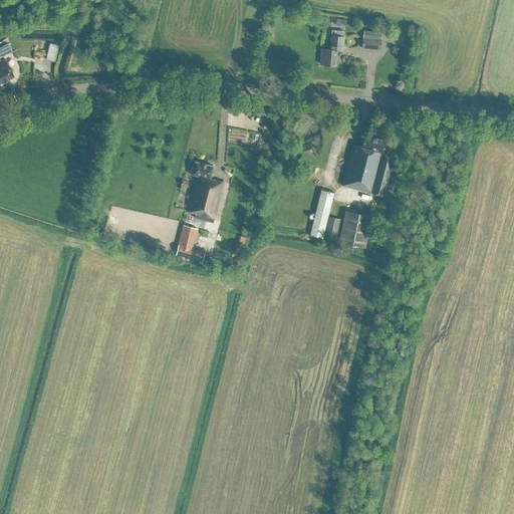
[(342,50),(343,35),(330,34),(329,49),(321,48),(320,63),(334,64),(336,49),(342,50)]
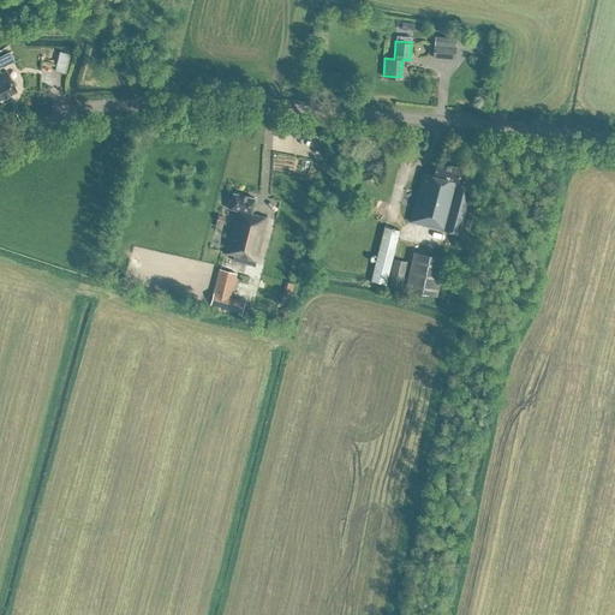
[(454,59),(455,46),(434,45),(433,57),(454,59)]
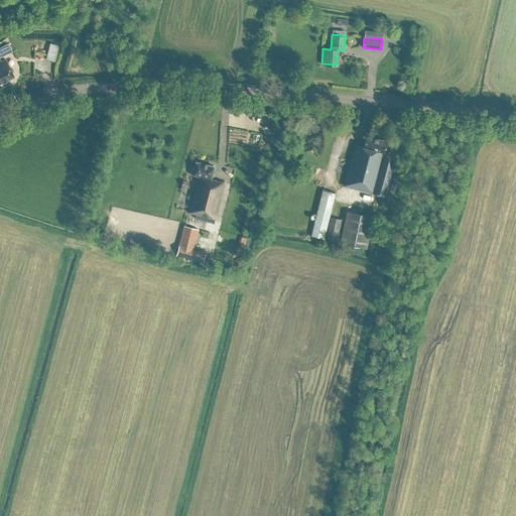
[(52,40),(48,57),(58,59),(62,43),(52,40)]
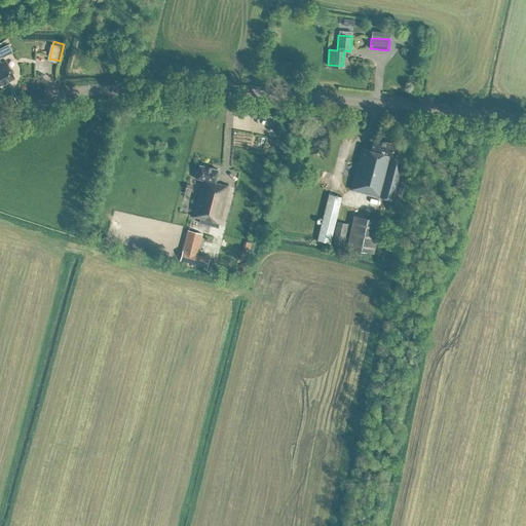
[(7,44),(0,46),(0,57),(10,51),(7,44)]
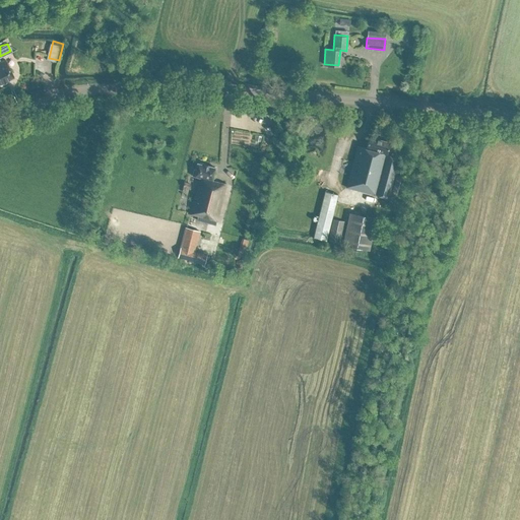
[(0,83),(13,77),(5,59),(0,61),(0,83)]
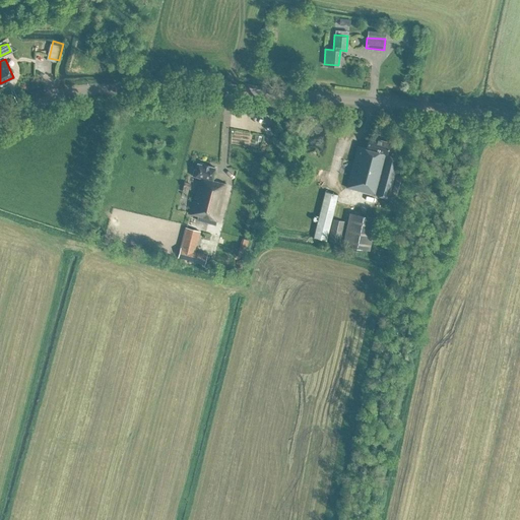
[(386,153),(389,142),(369,136),(366,148),(356,146),(346,187),(387,197),(398,156),(386,153)]
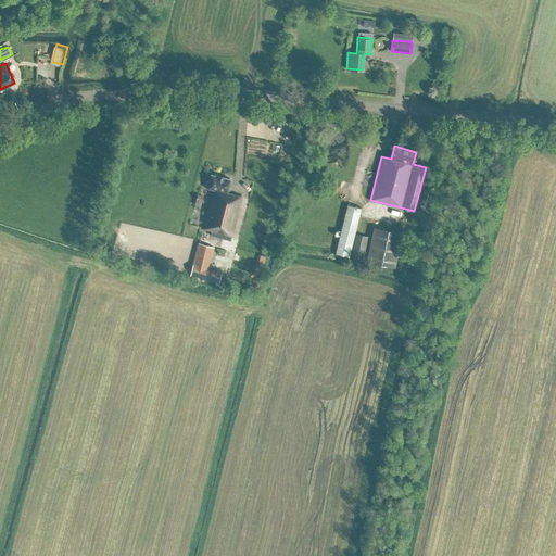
[(230,240),(241,196),(227,192),(230,179),(211,174),(206,188),(212,189),(202,228),(211,230),(210,235),(230,240)]
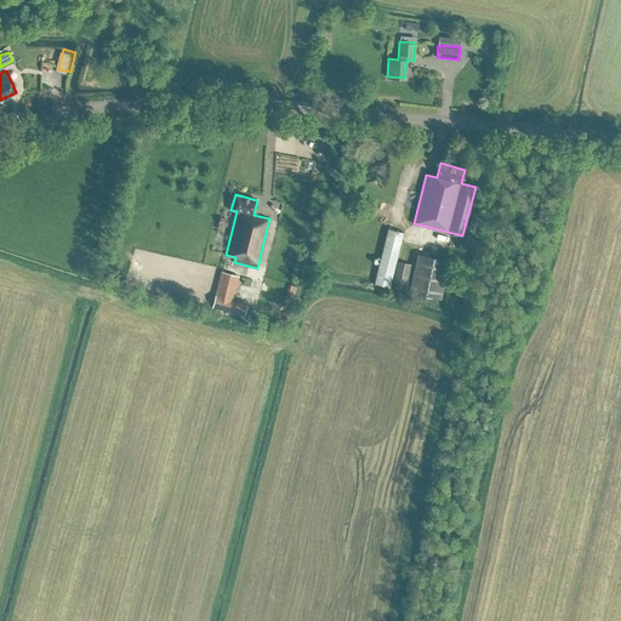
[(478,231),(483,212),(473,209),(468,227),(478,231)]
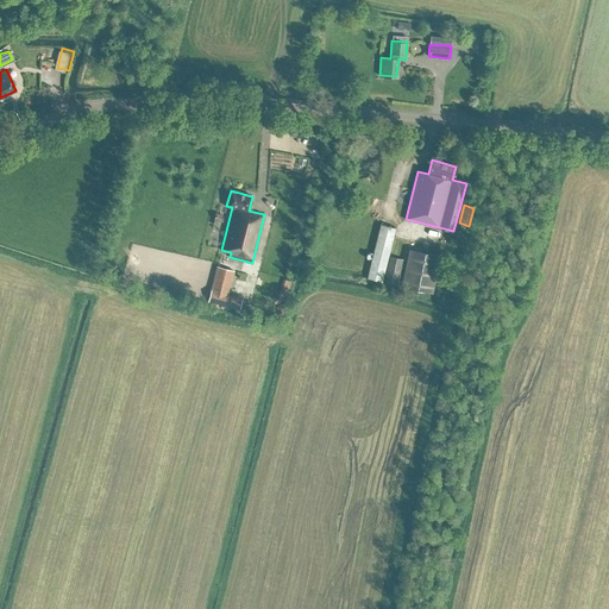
[(366,277),(382,281),(395,227),(380,224),(366,277)]
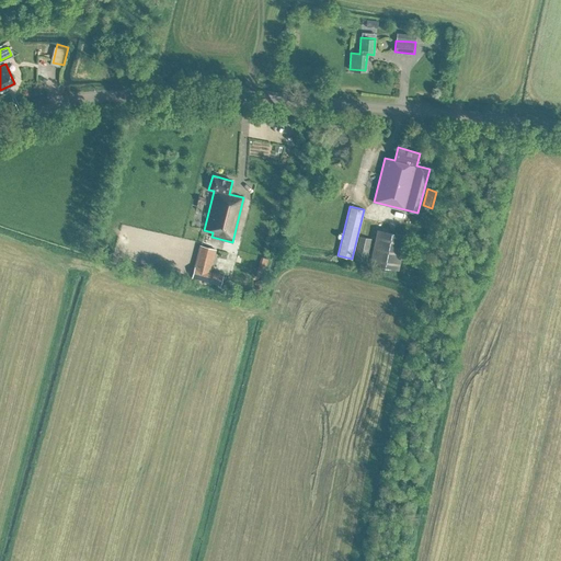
[(377,228),(375,241),(369,263),(398,268),(405,235),(377,228)]
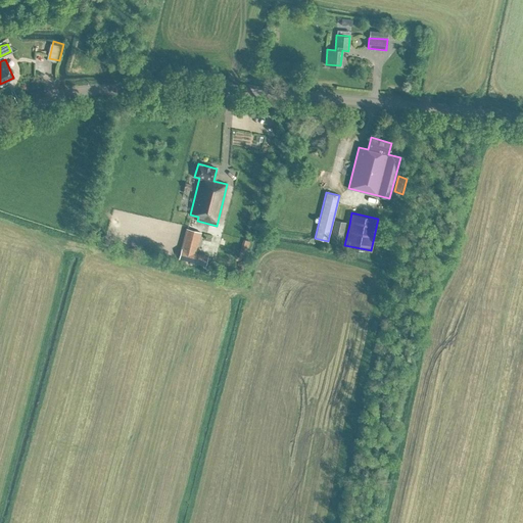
[(332,230),(329,242),(341,244),(343,232),(345,222),(334,220),(332,230)]
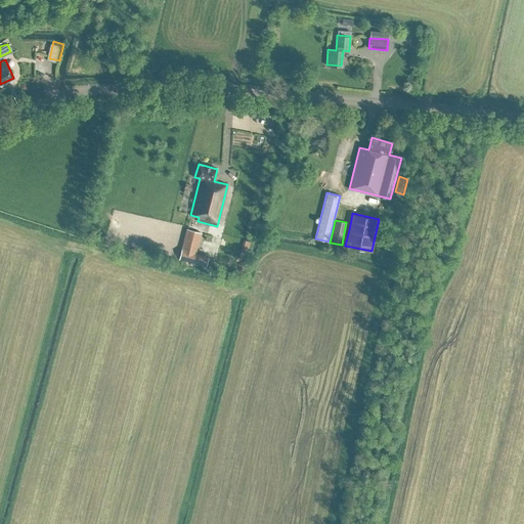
[(194,256),(201,232),(186,229),(181,252),(194,256)]
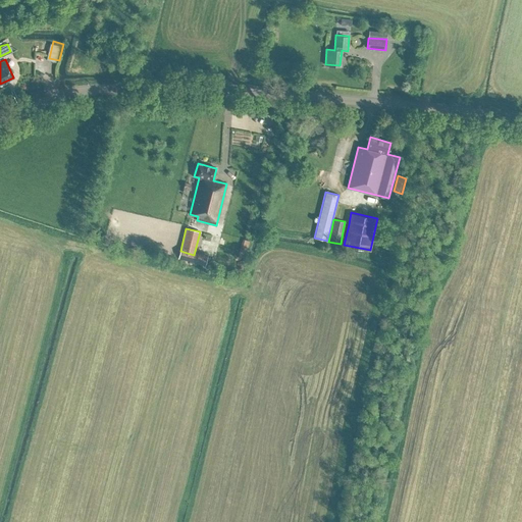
[(249,251),(252,239),(245,237),(242,250),(249,251)]
